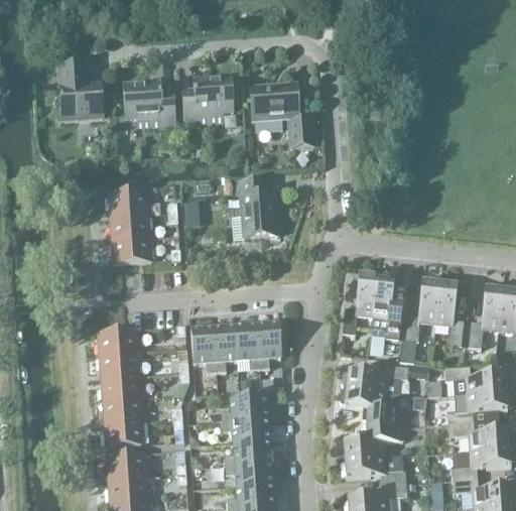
[(58,66),(60,86),(58,86),(60,119),(102,116),(100,83),(87,84),(85,64),(58,66)]
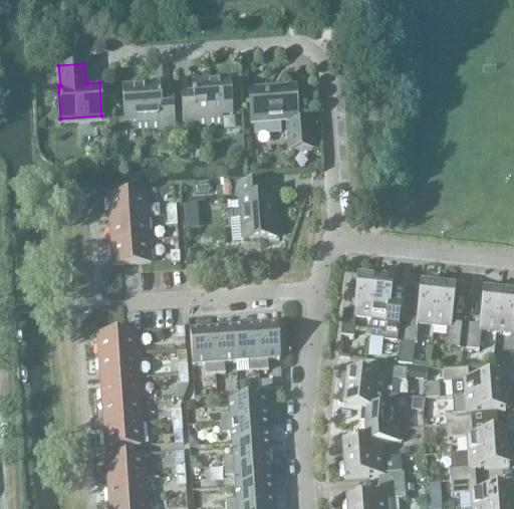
[(192,78),(193,92),(181,93),(183,122),(222,120),(221,111),(232,110),(230,78),(208,80),(208,77),(192,78)]
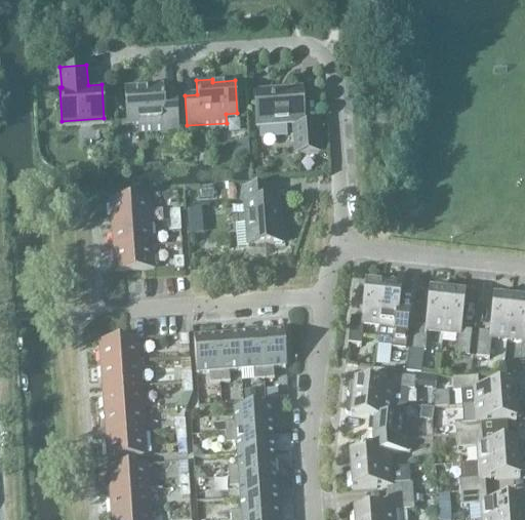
[(146,83),(147,86),(124,88),(126,121),(137,120),(138,129),(178,126),(176,95),(164,96),(163,82),(146,83)]
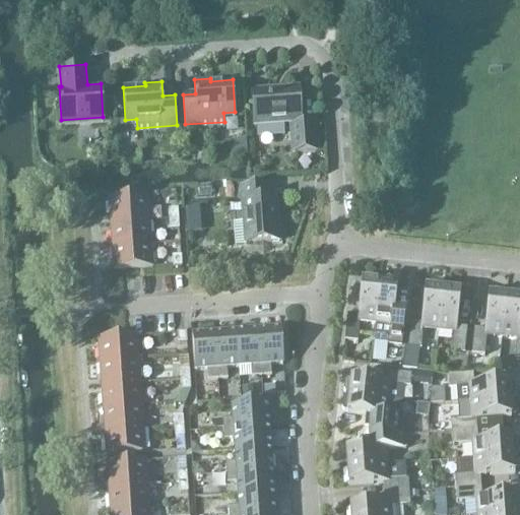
[(301,122),(298,84),(251,87),(254,121),(289,119),(291,148),(317,147),(315,121),(301,122)]
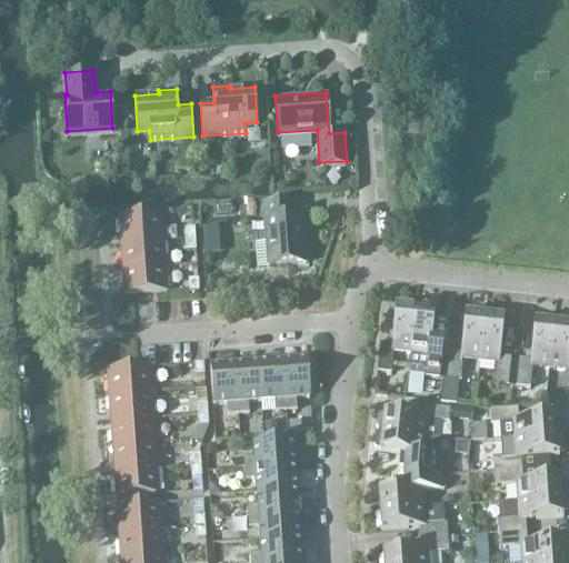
[(263,201),(268,262),(306,260),(302,213),(292,214),(291,199),(263,201)]
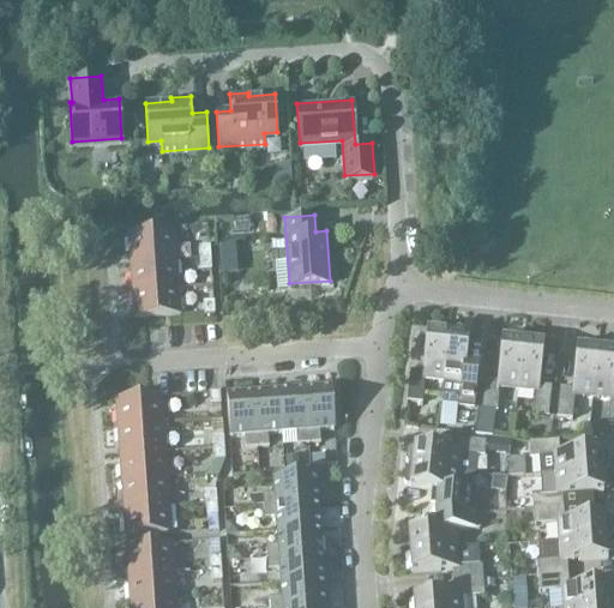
[(128,232),(130,259),(175,256),(174,228),(128,232)]
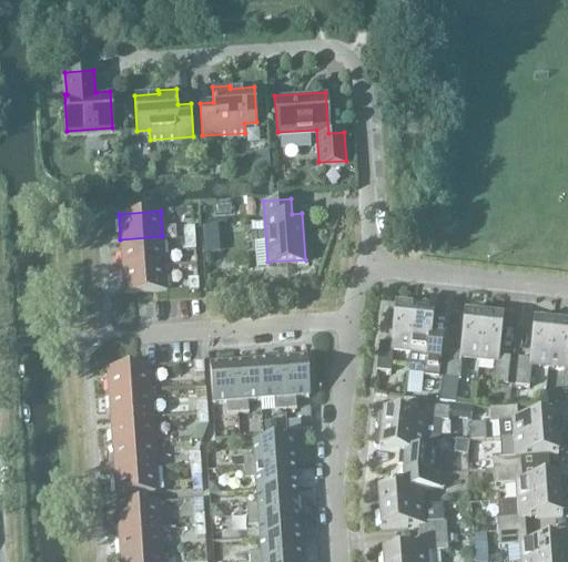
[(184,224),(184,235),(194,234),(194,223),(184,224)]
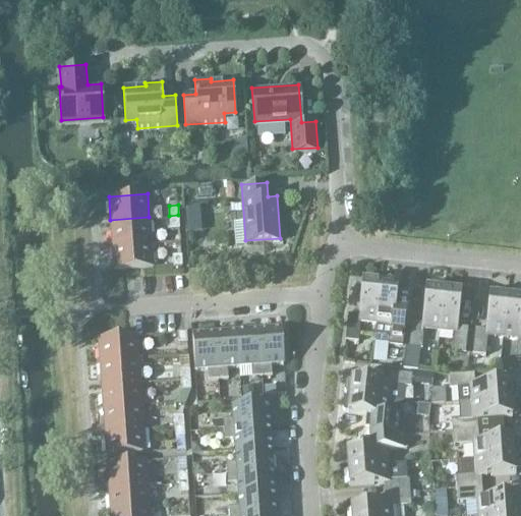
[(178,215),(169,216),(170,226),(179,225),(178,215)]
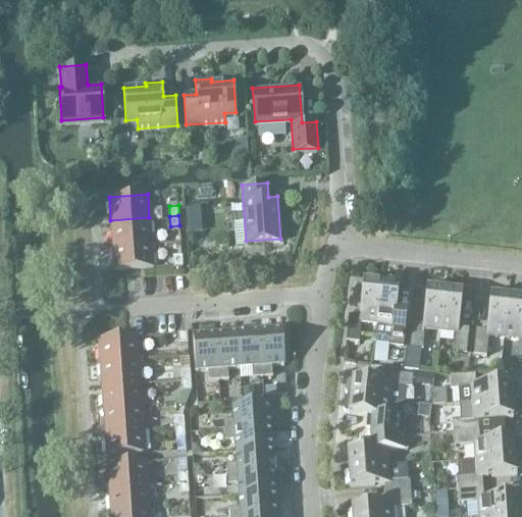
[(110,220),(112,244),(151,241),(149,217),(110,220)]
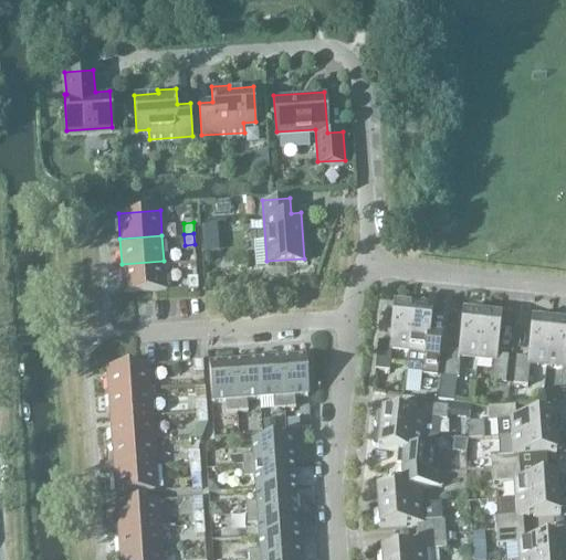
[(164,261),(122,264),(123,289),(166,287),(164,261)]
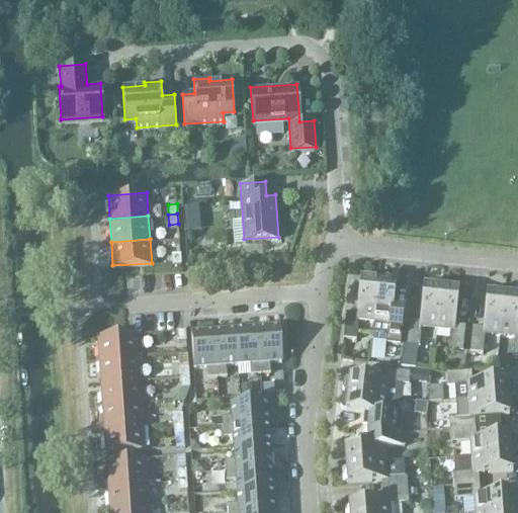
[(171,251),(172,261),(180,260),(180,250),(171,251)]
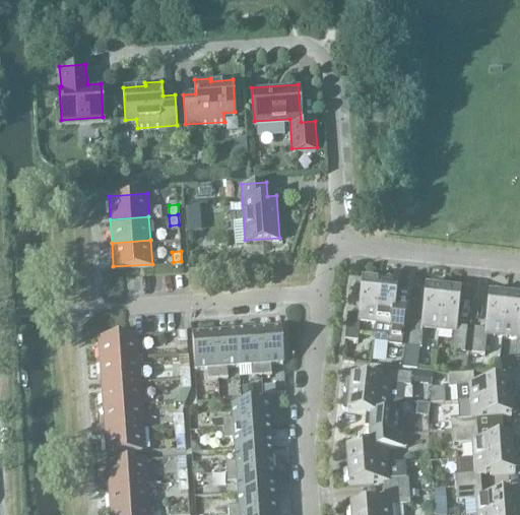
[(360,318),(375,320),(380,275),(378,275),(375,272),(367,271),(364,274),(363,277),(362,277),(358,312),(347,310),(344,336),(358,337),(360,318)]
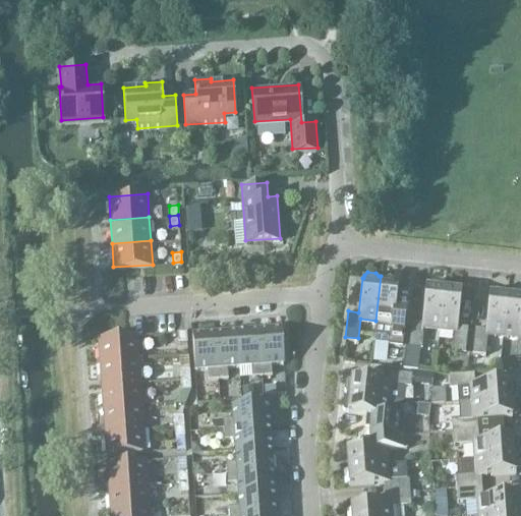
[(383,277),(381,276),(375,321),(373,339),(389,340),(389,342),(402,343),(406,306),(395,305),(398,282),(396,281),(397,278),(394,275),(386,274),(383,277)]
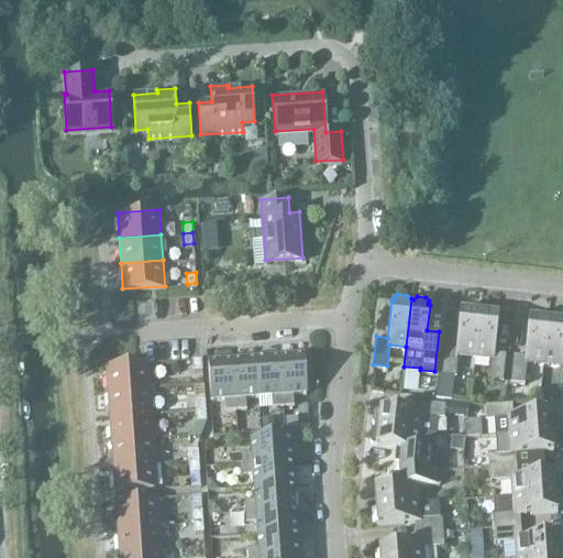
[(457,352),(474,354),(479,306),(477,306),(475,303),(465,302),(462,304),(462,308),(460,308),(456,345),(444,343),(441,372),(455,373),(457,352)]
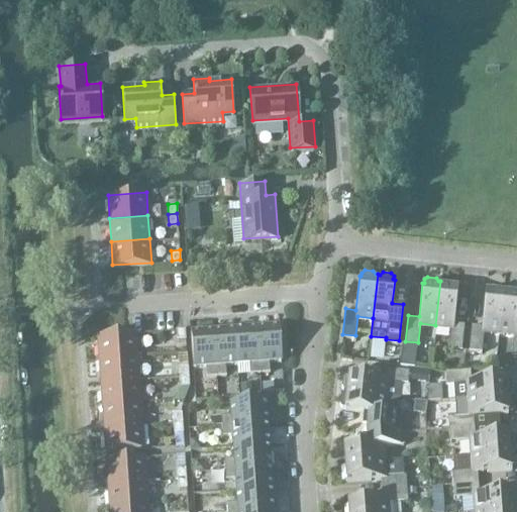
[(440,281),(435,325),(450,326),(448,345),(461,347),(464,321),(453,320),(457,286),(456,286),(456,283),(454,280),(445,279),(442,281),(440,281)]
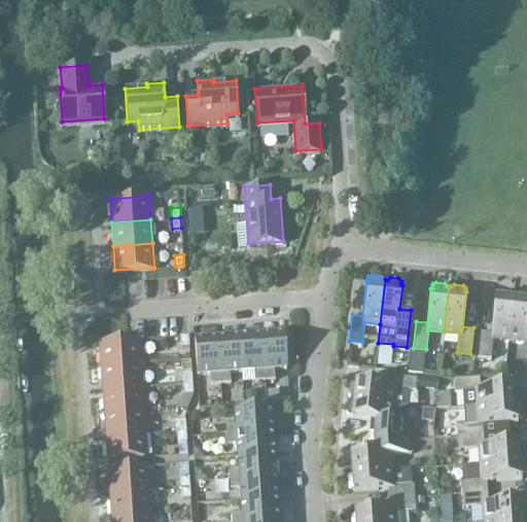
[(493,337),(508,338),(513,293),(511,293),(508,290),(499,289),(496,291),(496,294),(495,294),(491,329),(481,328),(478,355),(491,356),(493,337)]
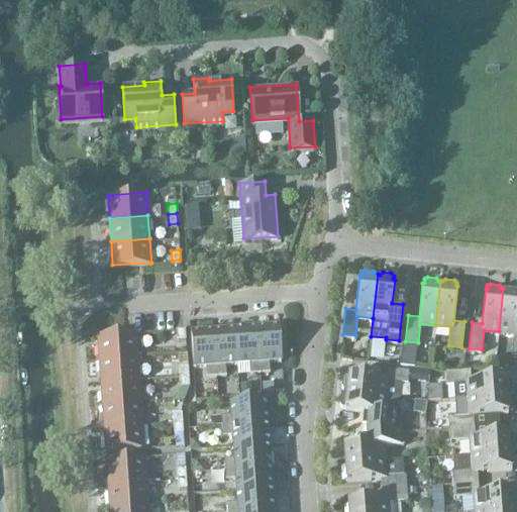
[(503,288),(499,331),(514,333),(512,352),(516,352),(516,326),(516,327),(516,322),(516,286),(516,287),(508,286),(505,288),(503,288)]
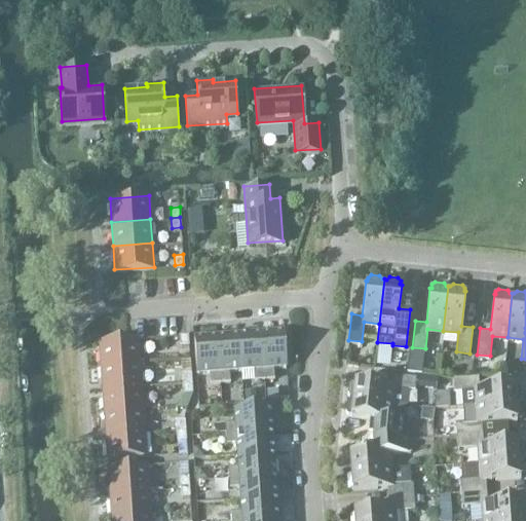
[(284,329),(261,330),(264,376),(274,375),(273,365),(286,364),(284,329)]
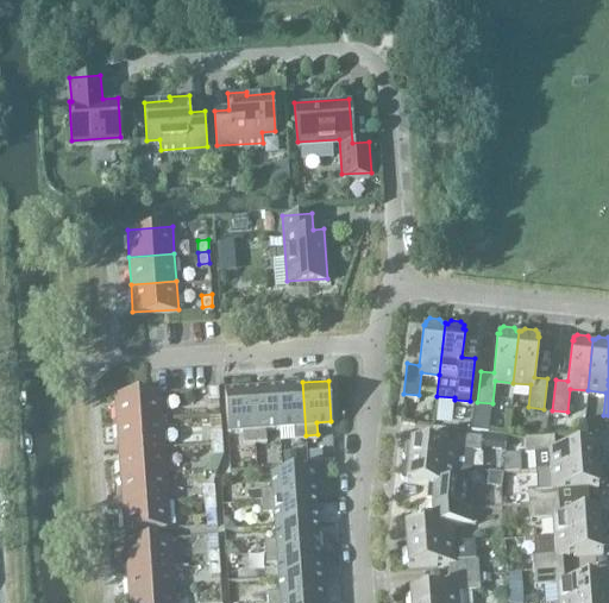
[(302,382),(276,384),(278,426),(293,425),(294,437),(306,435),(302,382)]
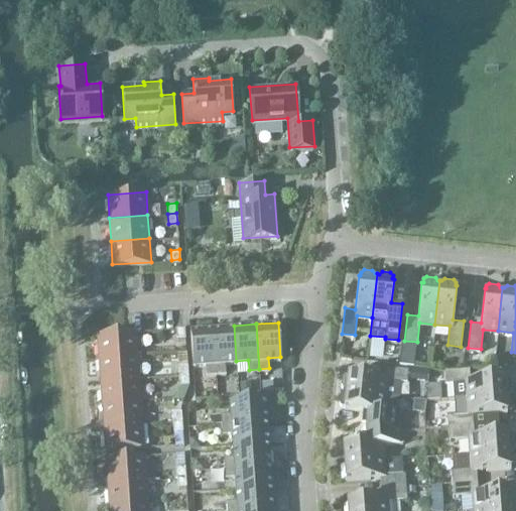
[(176,327),(176,337),(185,336),(184,326),(176,327)]
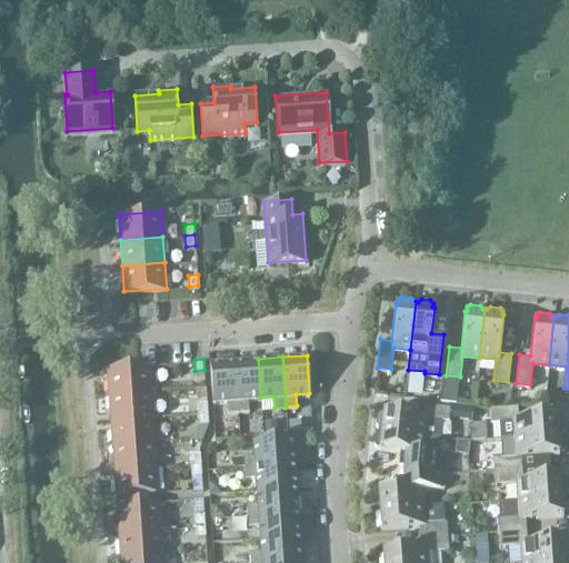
[(258,359),(233,360),(238,410),(248,409),(248,398),(260,398),(258,359)]
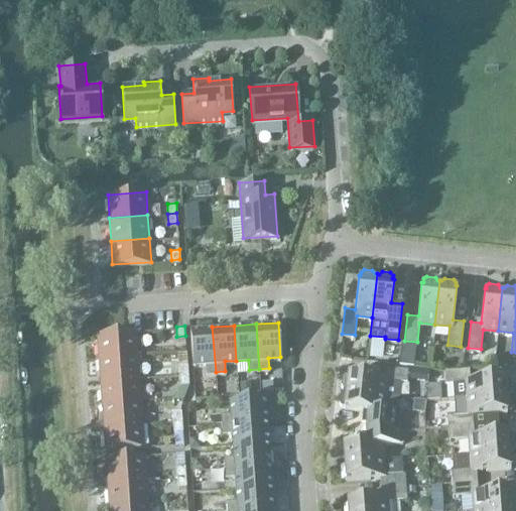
[(216,372),(212,327),(189,329),(192,364),(205,363),(206,373),(216,372)]
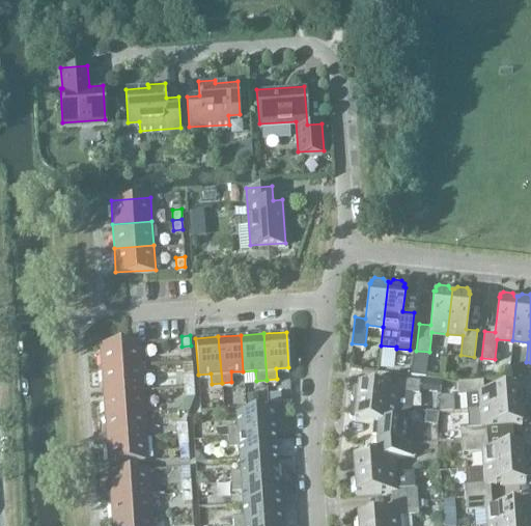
[(100,341),(102,366),(141,363),(140,339),(100,341)]
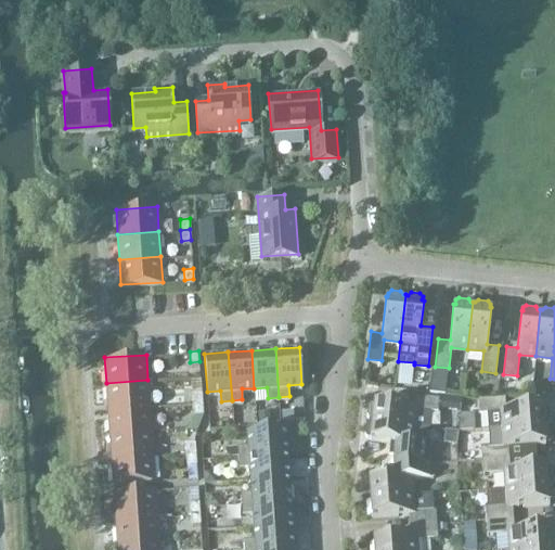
[(201,376),(191,378),(192,391),(202,391),(201,376)]
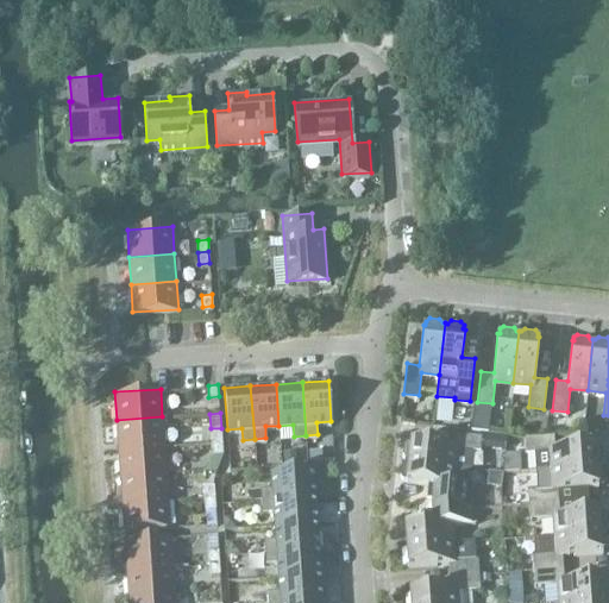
[(117,420),(119,446),(164,444),(162,416),(117,420)]
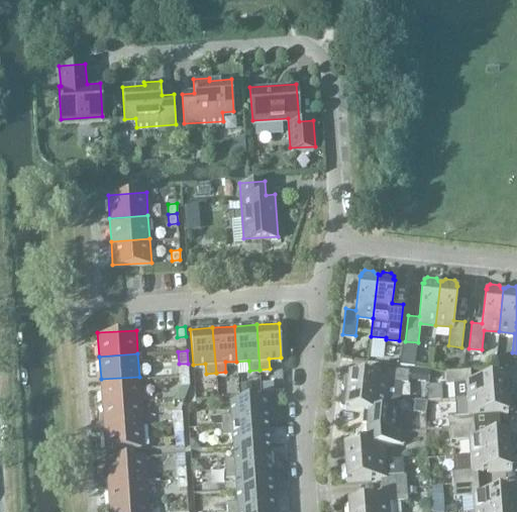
[(179,364),(180,374),(188,374),(188,364),(179,364)]
